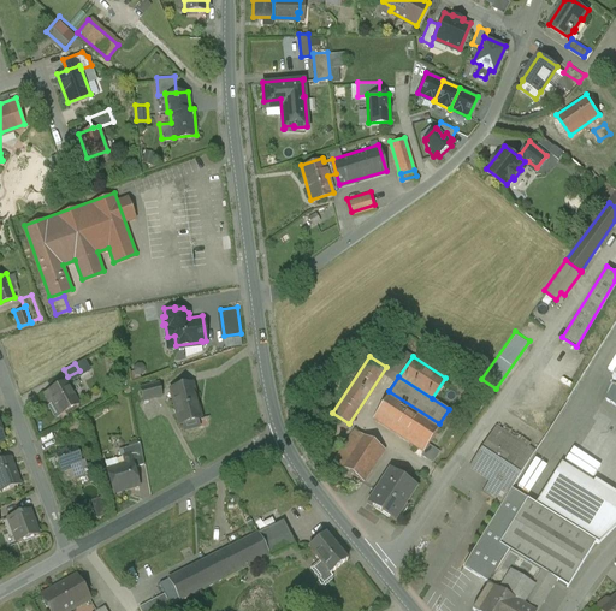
[(78,402),(65,379),(45,391),(51,401),(49,401),(51,402),(57,414),(78,402)]
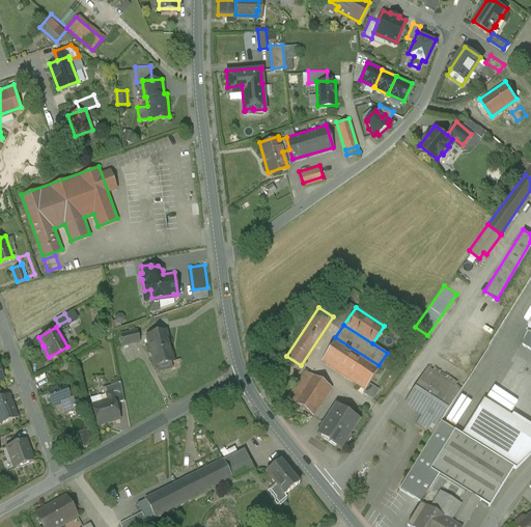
[(136,328),(120,332),(123,342),(139,339),(136,328)]
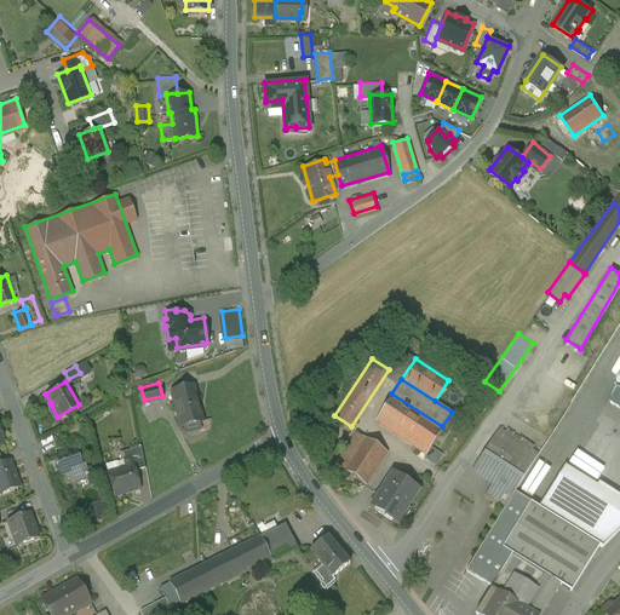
[(194,384),(172,389),(181,424),(184,423),(185,430),(200,426),(199,419),(202,419),(194,384)]
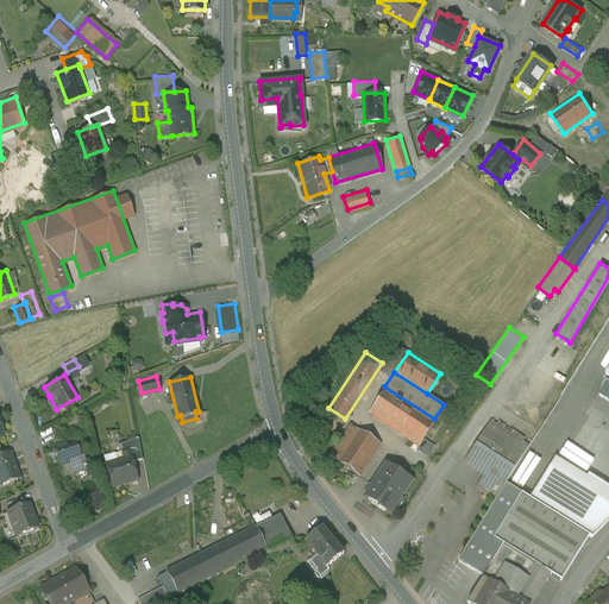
[(434,419),(384,387),(369,410),(419,444),(424,435),(434,419)]
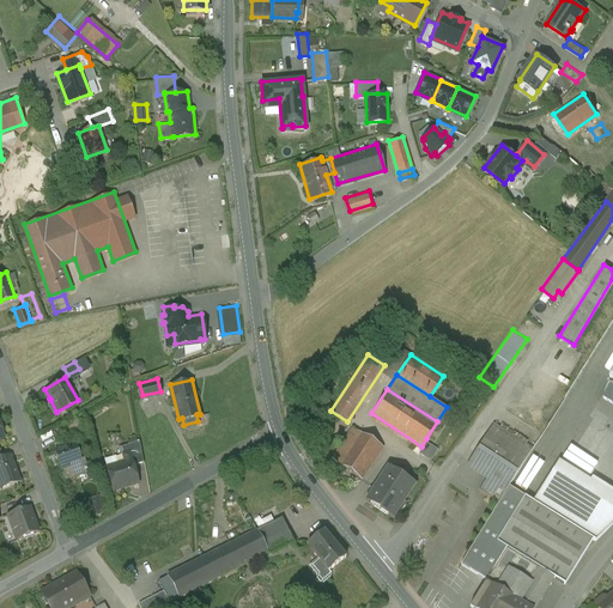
[(56,412),(50,400),(47,401),(54,413),(56,412)]
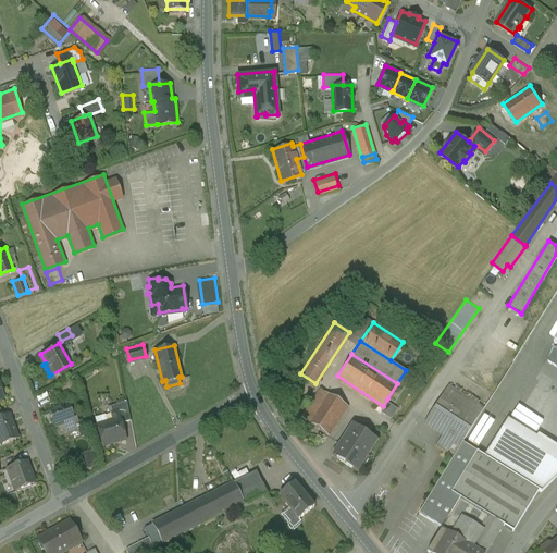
[(73,373),(57,383),(61,390),(75,381),(73,373)]
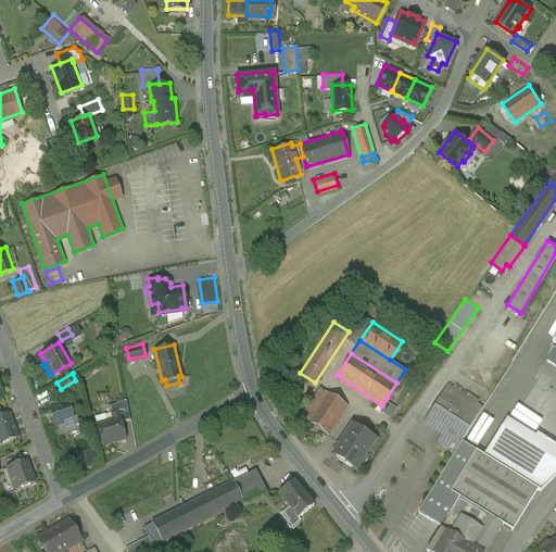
[(482,405),(447,383),(426,416),(443,427),(460,438),(459,439),(460,440),(460,439),(482,405)]
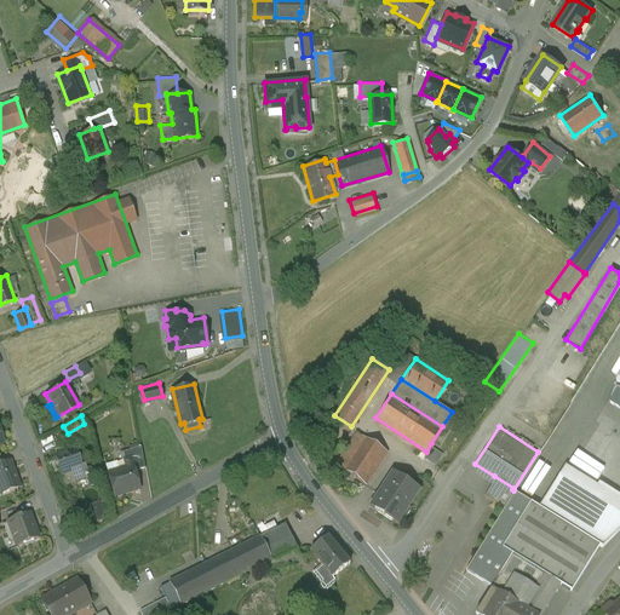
[(356,430),(336,463),(343,467),(365,435),(356,430)]
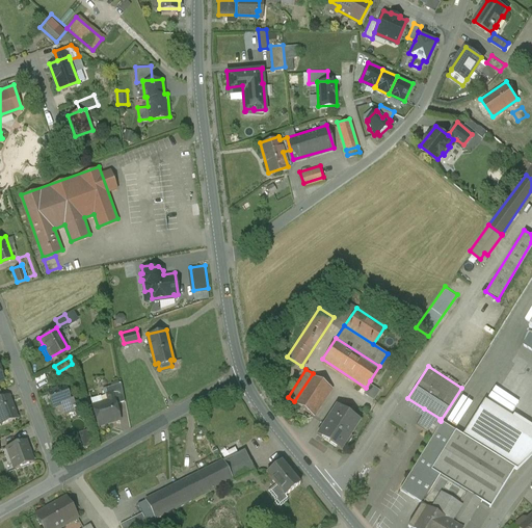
[(313,373),(294,401),(314,414),(331,386),(313,373)]
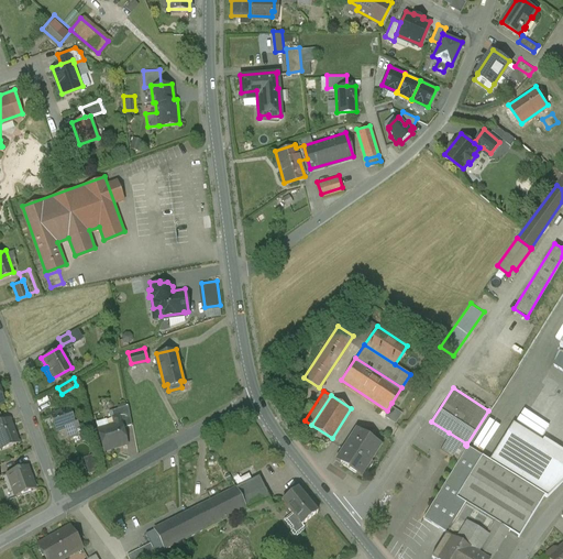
[(128,403),(111,408),(116,423),(120,420),(121,425),(132,423),(128,403)]
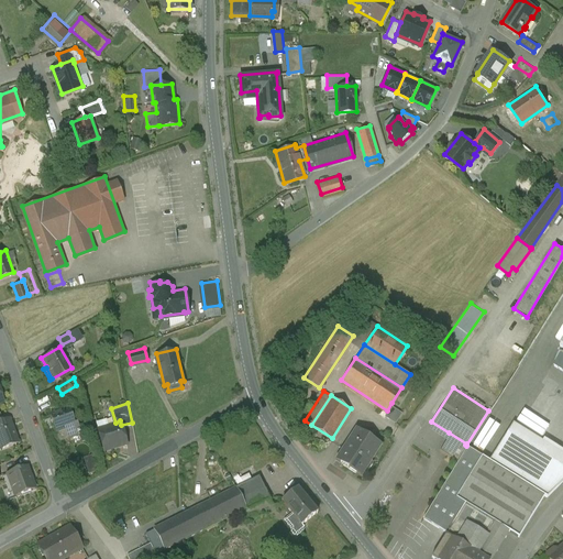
[(387,410),(385,414),(396,420),(403,410),(392,403),(387,410)]
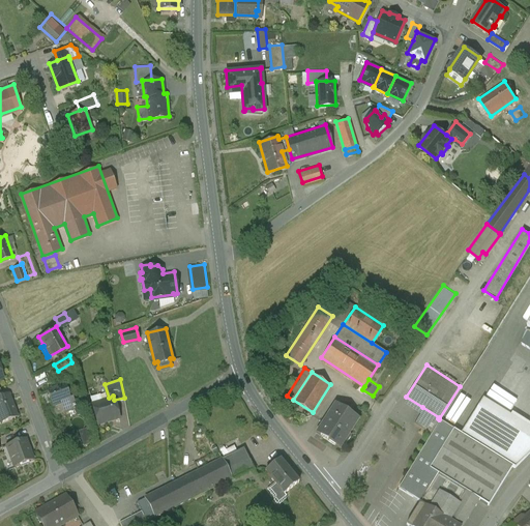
[(65,382),(47,388),(53,404),(61,401),(70,398),(70,397),(65,382)]
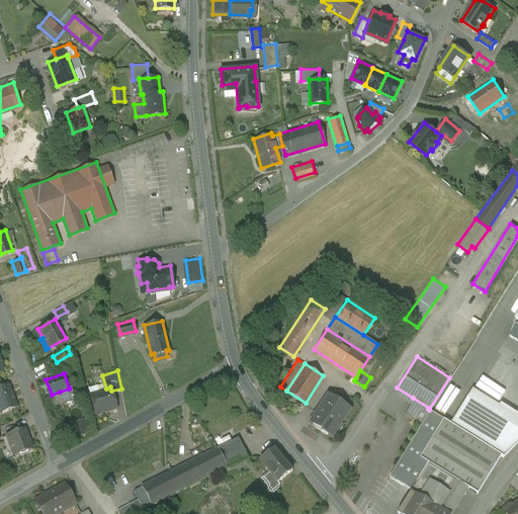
[(3,386),(0,387),(0,410),(16,404),(8,383),(3,386)]
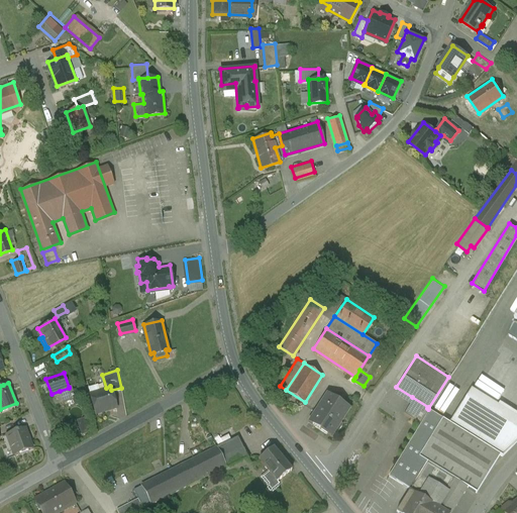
[(69,388),(60,391),(64,400),(74,396),(71,386),(69,387),(69,388)]
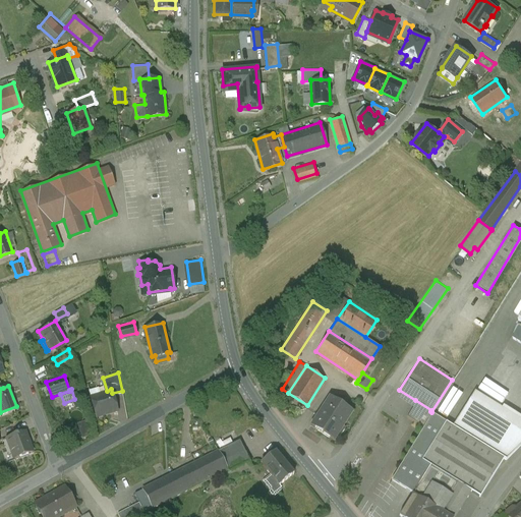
[(107,391),(91,395),(97,414),(117,408),(112,393),(111,389),(107,391)]
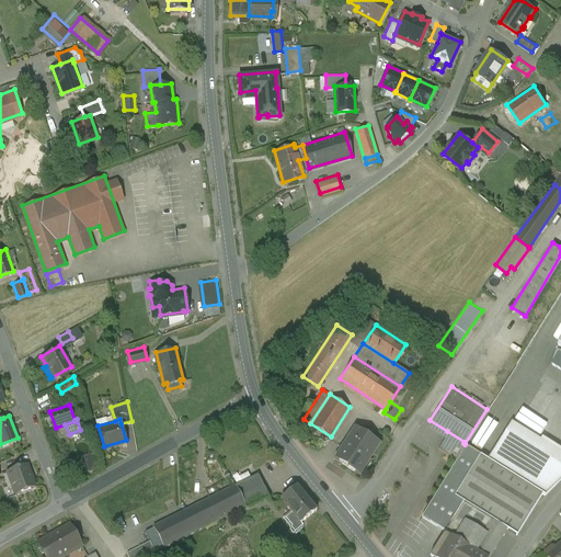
[(355,425),(338,453),(341,455),(339,458),(358,472),(362,474),(371,458),(368,456),(379,441),(355,425)]
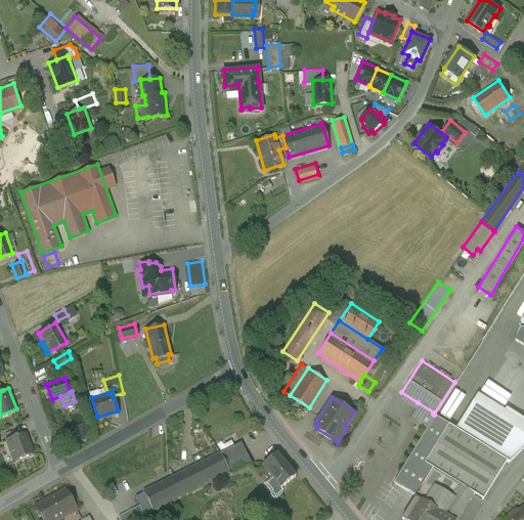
[(523,433),(472,400),(454,427),(507,459),(508,460),(523,444),(523,433)]
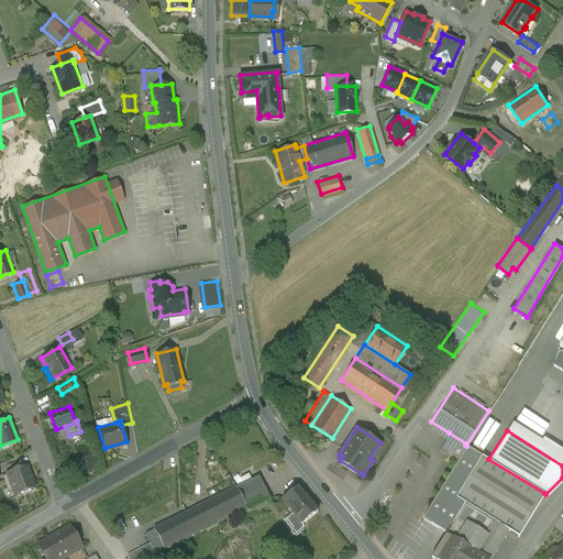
[(466,444),(449,433),(439,448),(457,460),(466,446),(465,445),(466,444)]
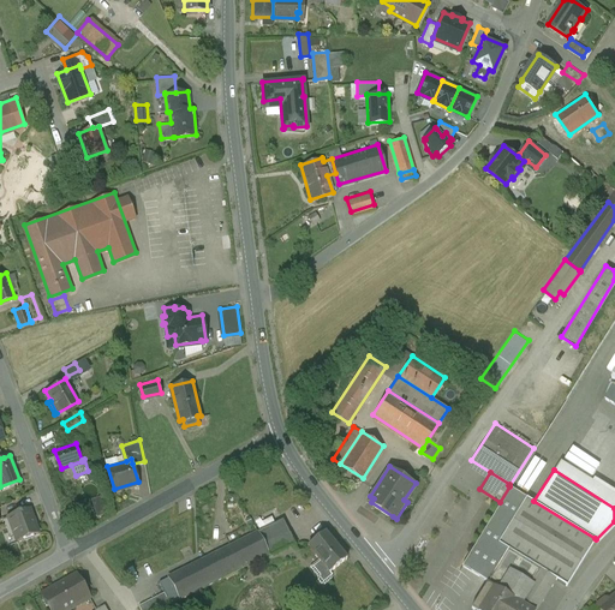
[(500,502),(461,563),(488,579),(507,548),(497,540),(526,496),(509,485),(509,486),(500,502)]
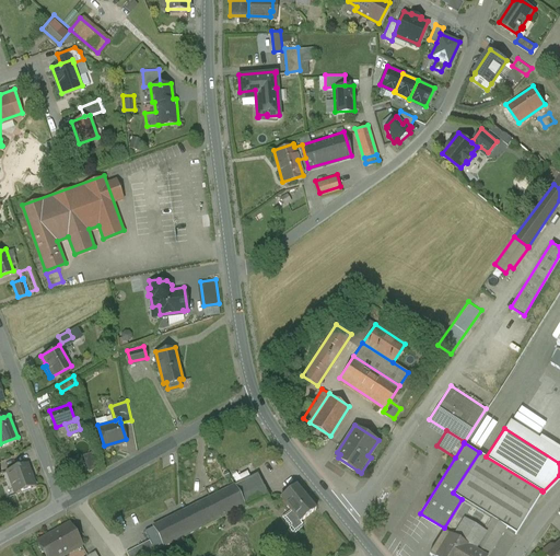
[(486,456),(479,452),(453,493),(462,499),(503,525),(504,525),(515,532),(541,490),(486,456)]
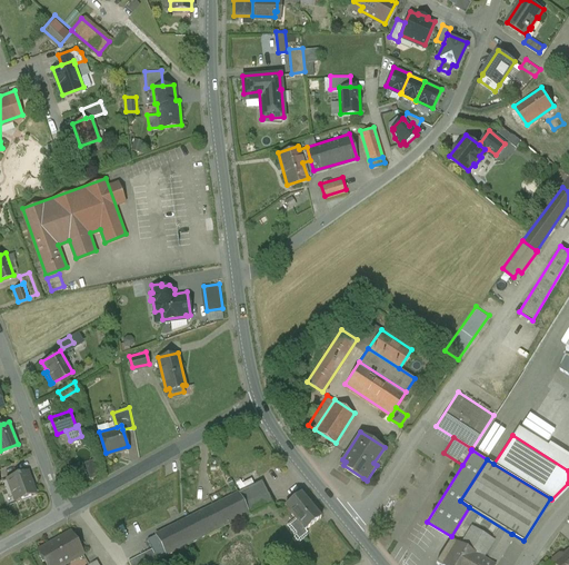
[(27,469),(7,476),(16,499),(36,492),(27,469)]
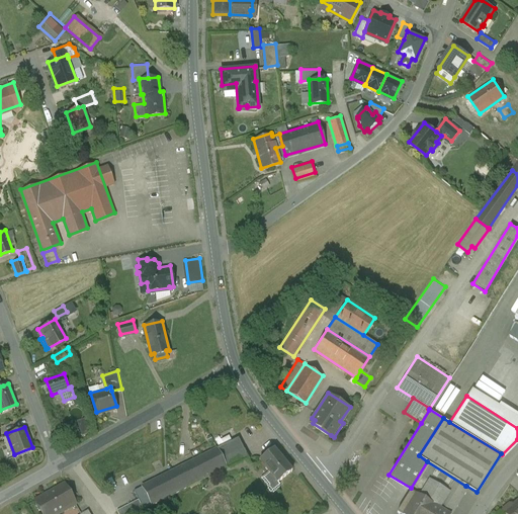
[(238,436),(143,485),(152,503),(227,465),(227,466),(248,456),(238,436)]
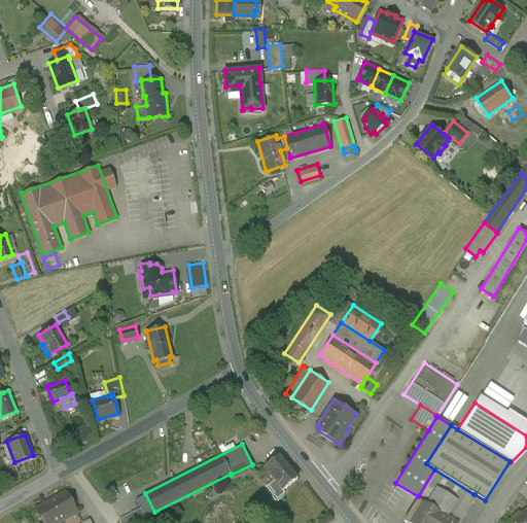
[(296,477),(278,454),(264,466),(274,479),(268,484),(275,493),(281,488),(282,489),(296,477)]
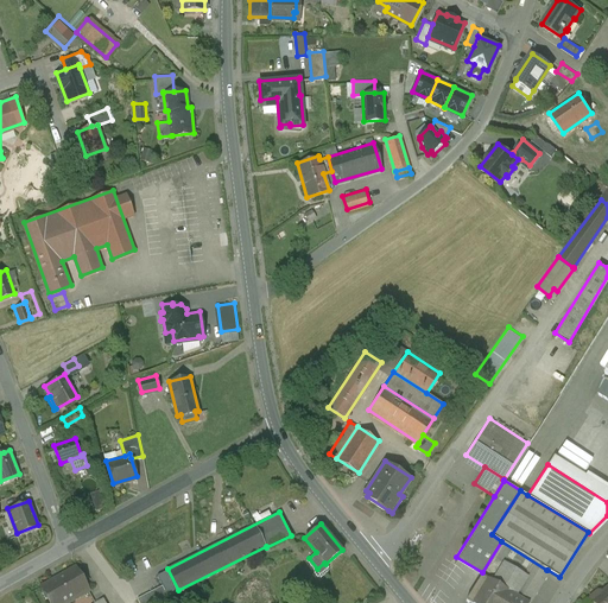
[(546,570),(501,541),(482,572),(466,598),(473,602),(527,602),(546,570)]
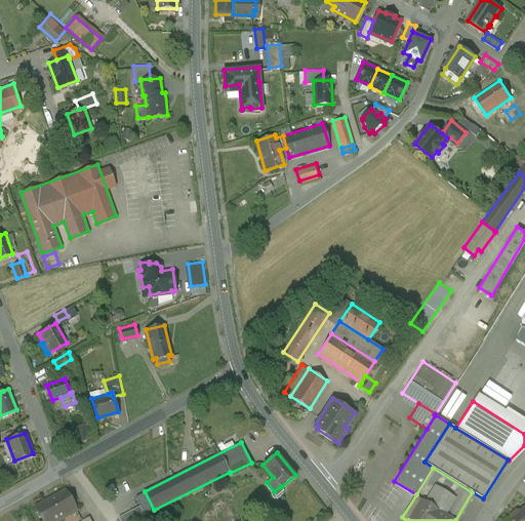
[(65,488),(35,505),(44,520),(53,520),(76,509),(65,488)]
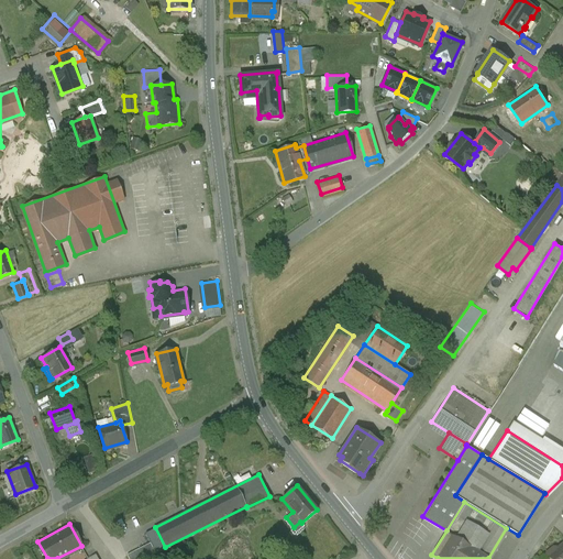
[(150,540),(127,552),(130,558),(141,558),(155,552),(150,540)]
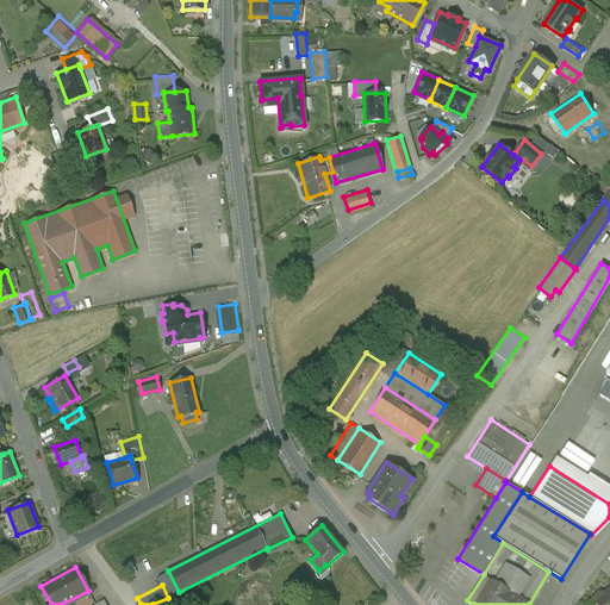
[(609,604),(609,585),(602,593),(597,592),(590,597),(597,604),(609,604)]
